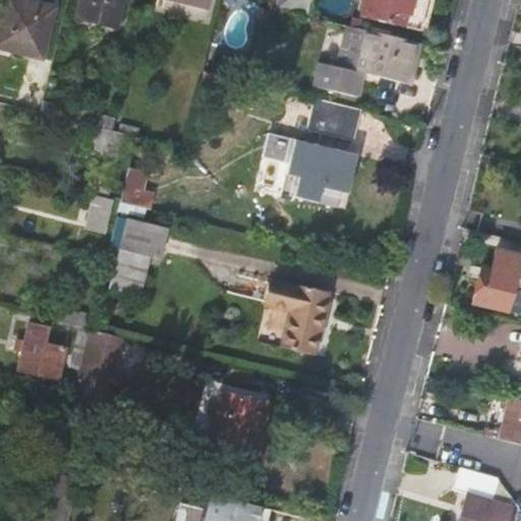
[(25,0),(2,0),(0,10),(0,47),(40,58),(54,7),(25,0)]
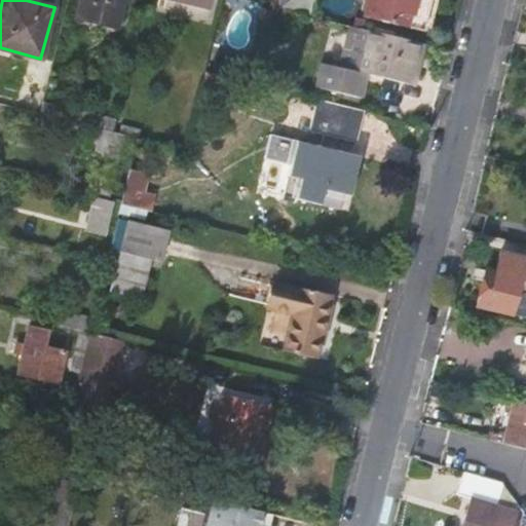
[(78,0),(75,14),(116,25),(121,0),(78,0)]
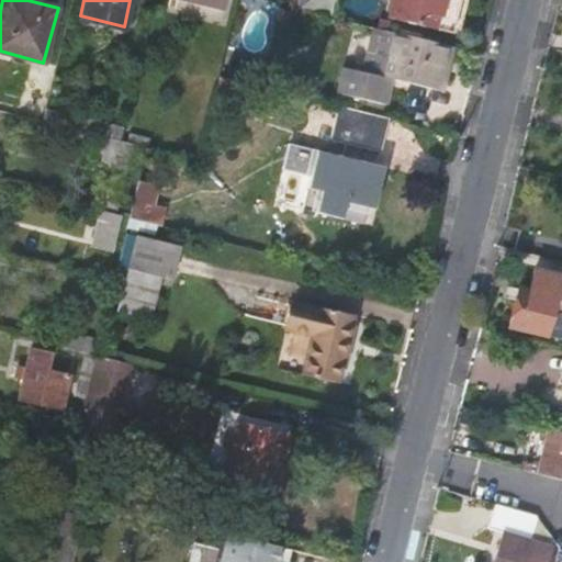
[(330,0),(306,0),(296,8),(327,15),(330,0)]
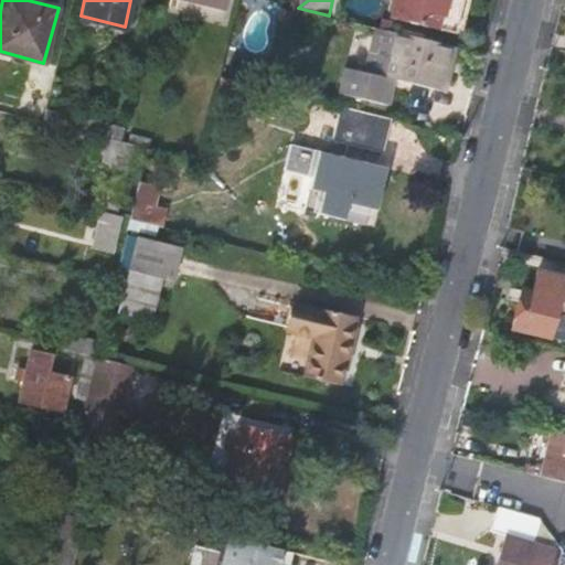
[(460,0),(394,0),(391,16),(452,32),(460,0)]
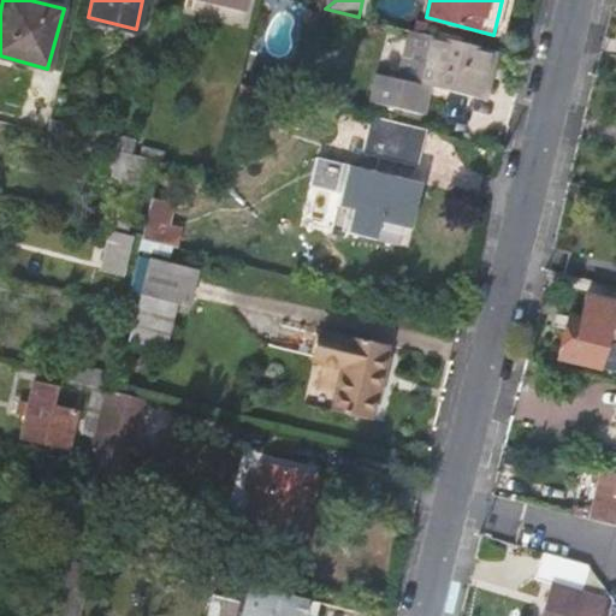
[(485,100),(497,51),(410,29),(398,78),(378,73),(371,101),(422,113),(430,86),(485,100)]
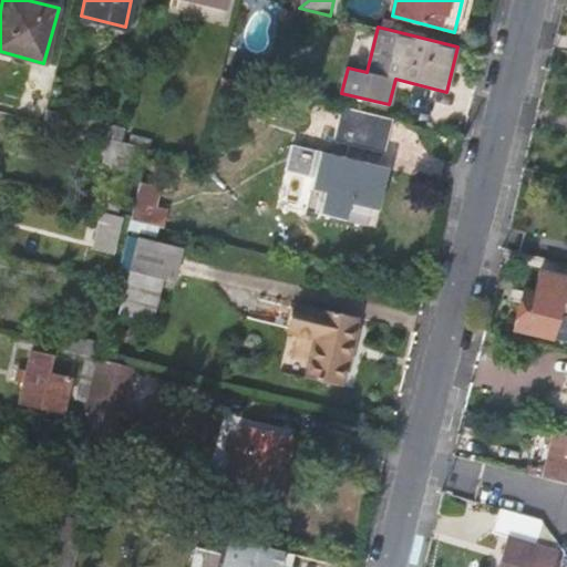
[(332,140),(346,143),(352,144),(384,153),(392,120),(341,106),(332,140)]
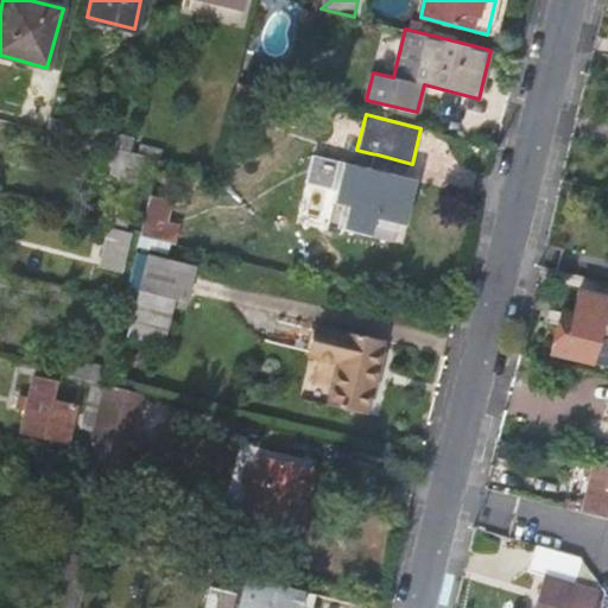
[(132,139),(49,119),(46,130),(109,145),(128,150),(132,139)]
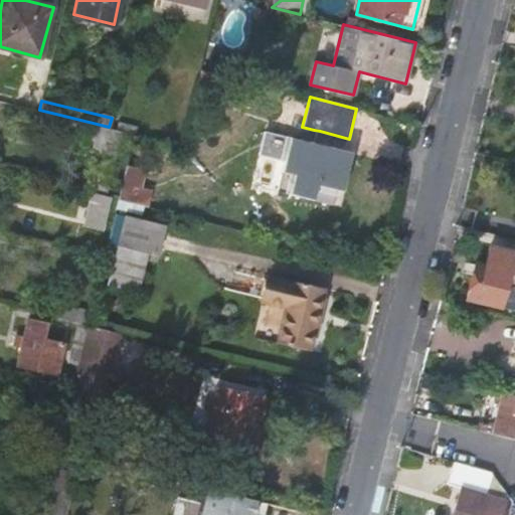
[(119,144),(122,130),(109,127),(93,123),(91,135),(95,137),(92,149),(103,151),(105,140),(119,144)]
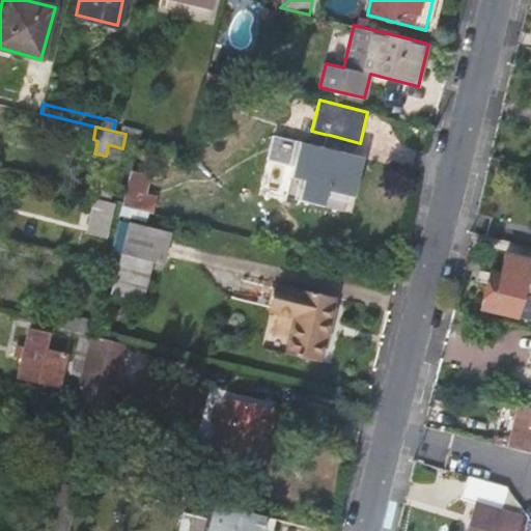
[(284,195),(342,211),(356,155),(327,148),(320,146),(299,141),(297,140),(297,137),(285,134),(283,143),(276,141),(262,189),(284,195)]
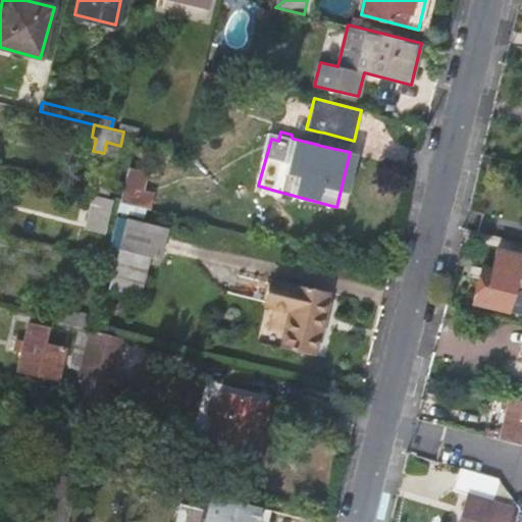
[(318,132),(315,144),(321,146),(324,133),(318,132)]
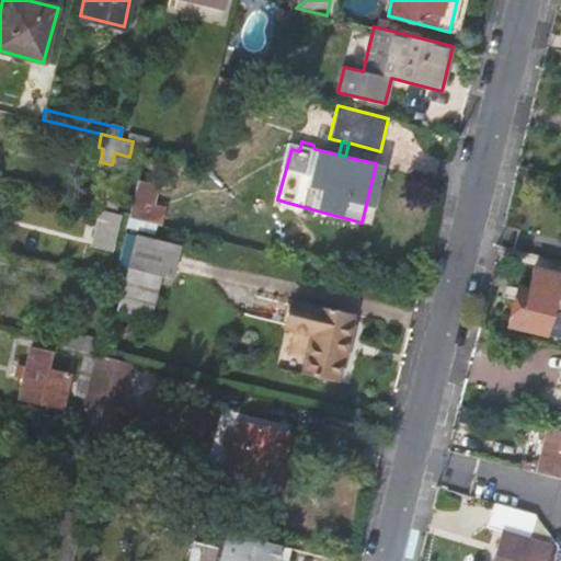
[(157,183),(139,179),(130,216),(162,222),(167,206),(151,202),(157,183)]
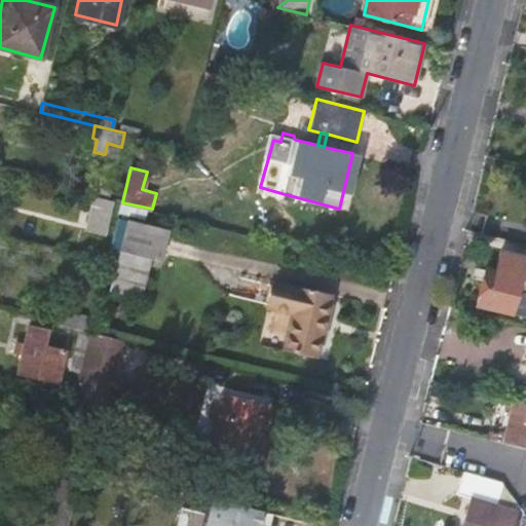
[(105,236),(114,199),(94,194),(83,230),(105,236)]
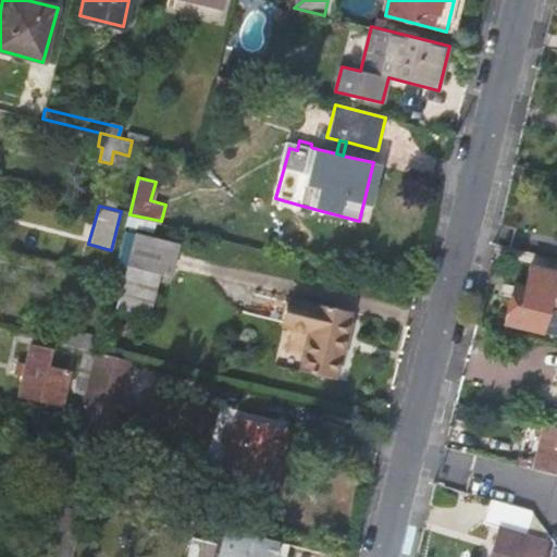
[(133,234),(125,233),(118,262),(126,267),(115,309),(149,318),(160,274),(166,275),(175,242),(136,232),(133,234)]
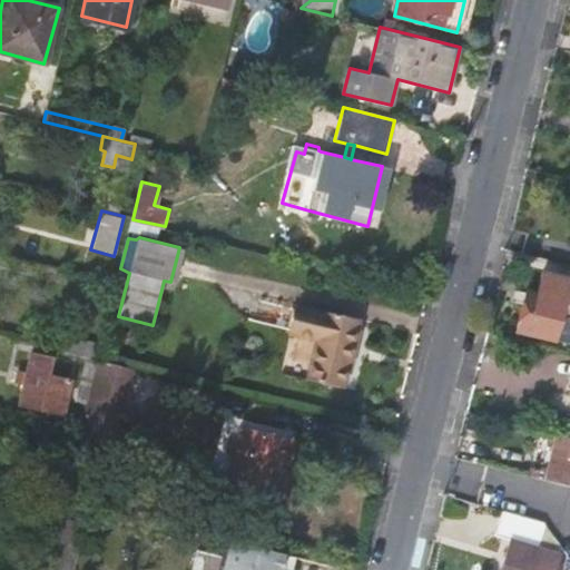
[(569,277),(540,271),(534,293),(526,292),(516,332),(552,341),(561,307),(569,308),(569,277)]
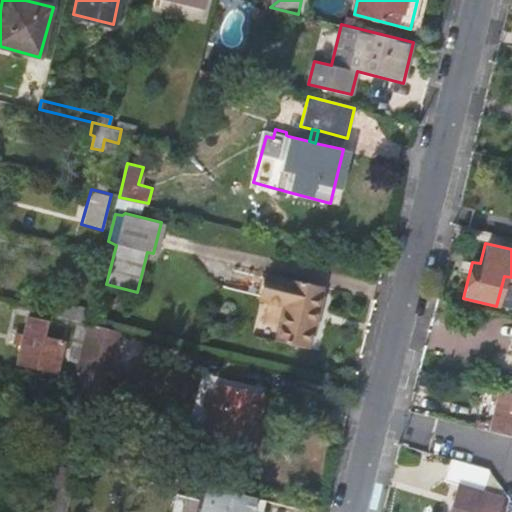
[(259,298),(279,303),(271,338),(304,348),(320,285),(266,271),(259,298)]
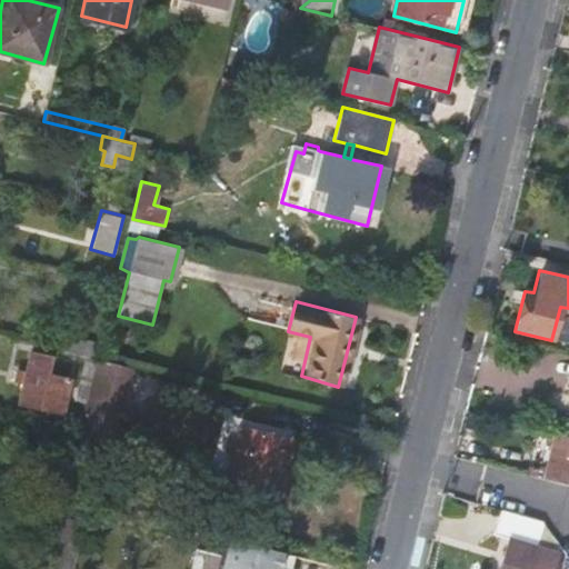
[(71,379),(47,371),(51,356),(30,350),(25,372),(16,370),(13,382),(22,385),(17,402),(62,413),(71,379)]
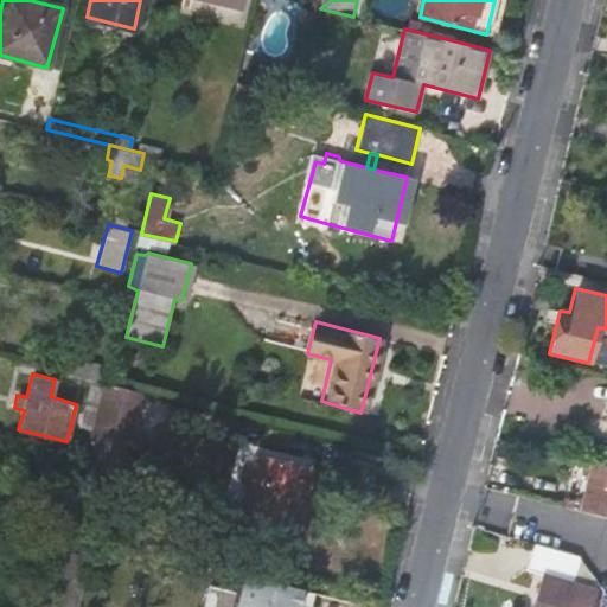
[(80,426),(91,428),(103,382),(90,378),(80,426)]
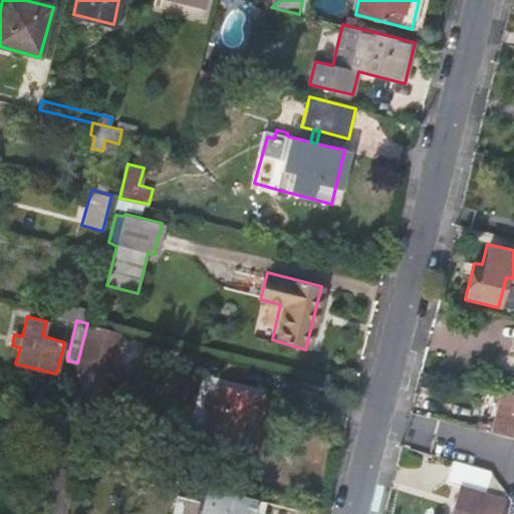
[(101,401),(120,331),(87,323),(77,362),(71,386),(69,393),(101,401)]
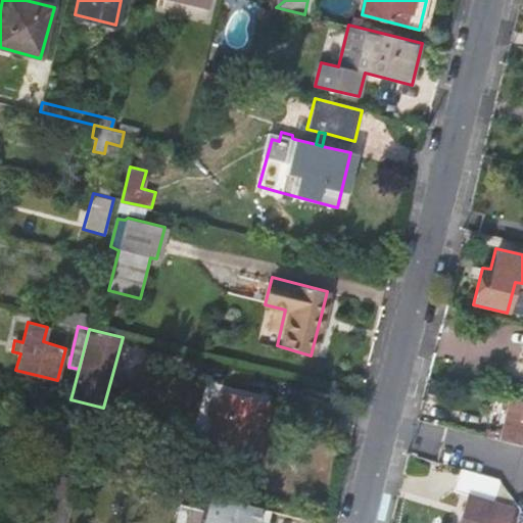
[(271,407),(220,393),(208,437),(260,450),(271,407)]
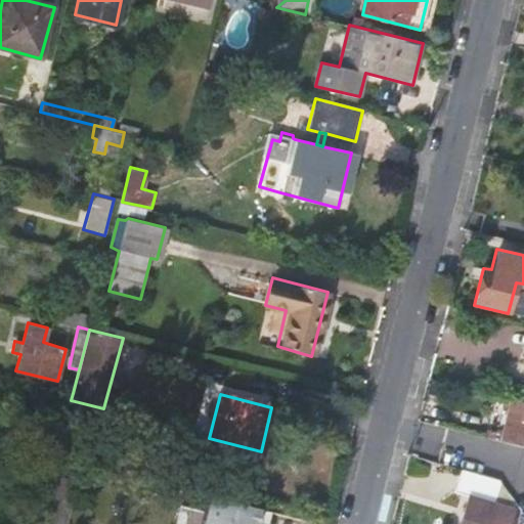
[(523,403),(512,400),(509,415),(501,441),(522,446),(523,440),(523,403)]
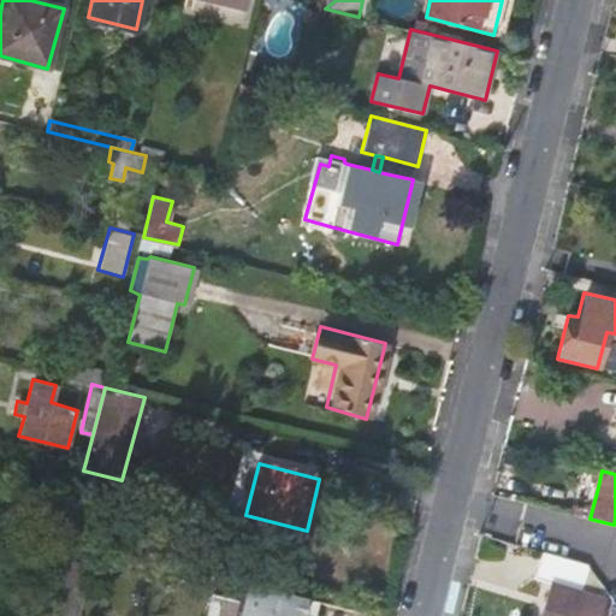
[(615,545),(615,525),(614,525),(590,519),(581,516),(578,531),(597,535),(596,540),(615,545)]
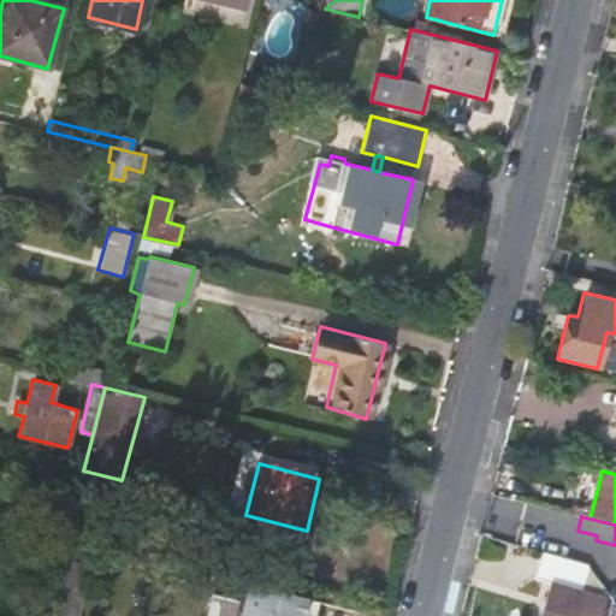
[(579,592),(587,567),(540,552),(533,578),(549,582),(538,615),(596,615),(602,599),(579,592)]
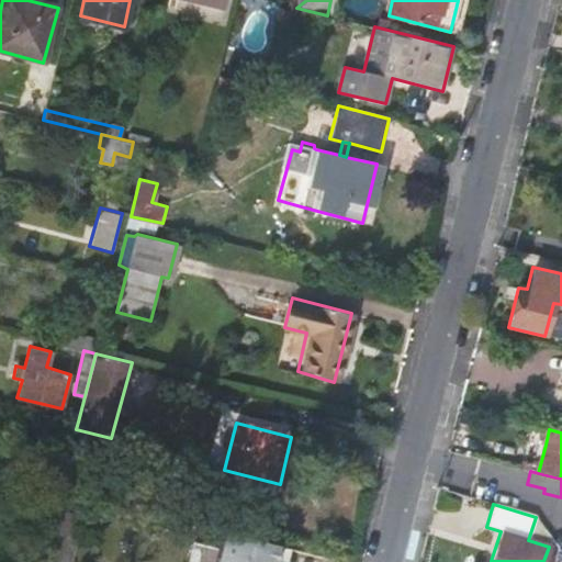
[(69,561),(82,513),(57,507),(44,560),(53,561),(69,561)]
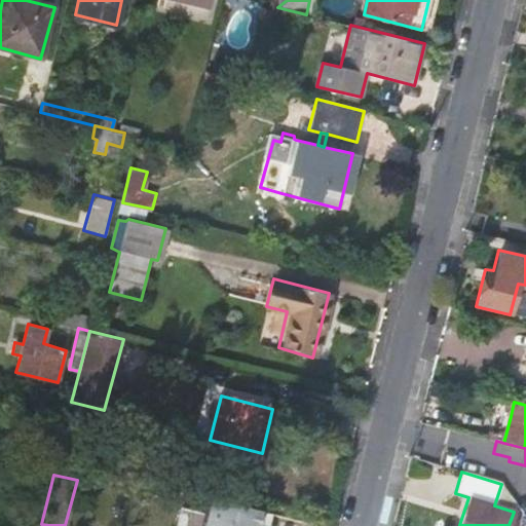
[(208,501),(201,525),(270,525),(272,518),(208,501)]
